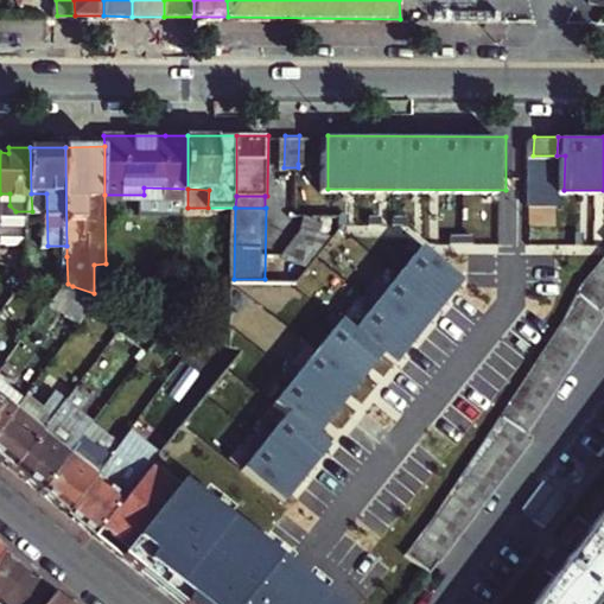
[(341,214),(316,214),(307,214),(305,227),(287,252),(310,267),(341,227),(341,214)]
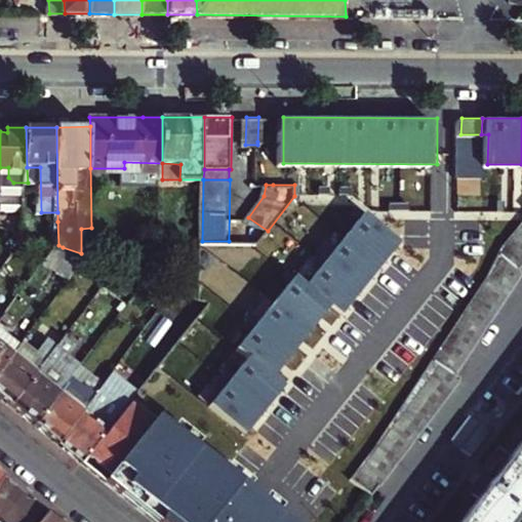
[(408,232),(372,203),(315,276),(304,267),(245,338),(256,348),(218,395),(254,424),(293,375),(282,366),(338,295),(350,305),(408,232)]
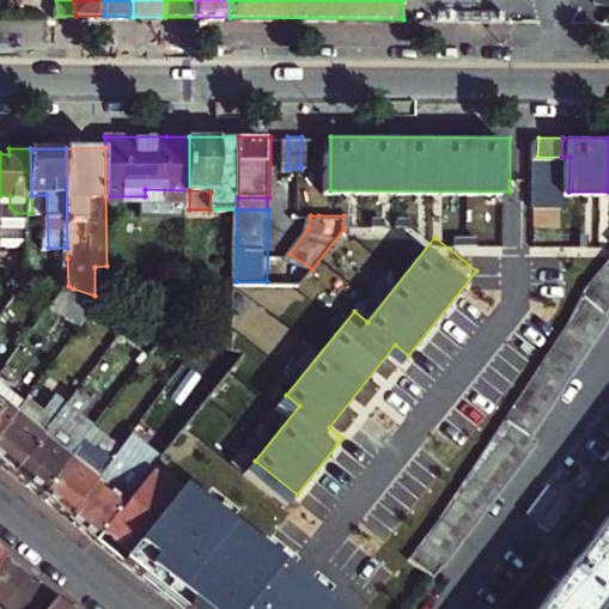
[(312,269),(290,254),(278,282),(303,282),(312,269)]
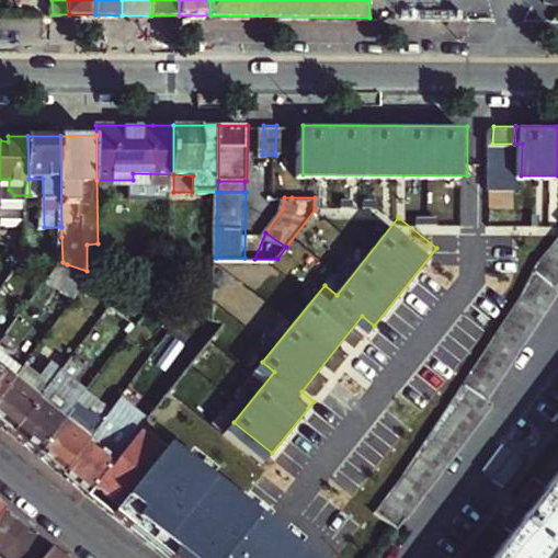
[(376,507),(393,521),(398,525),(496,402),(489,397),(557,289),(557,286),(553,283),(557,276),(557,236),(539,259),(521,292),(520,294),(496,332),(403,471),(376,507)]
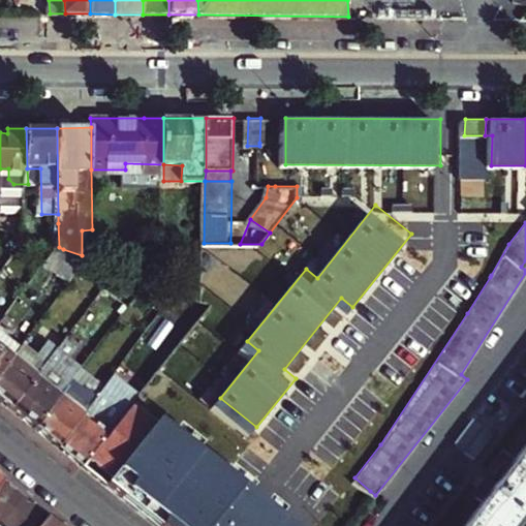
[(52,244),(59,247),(58,223),(48,223),(52,244)]
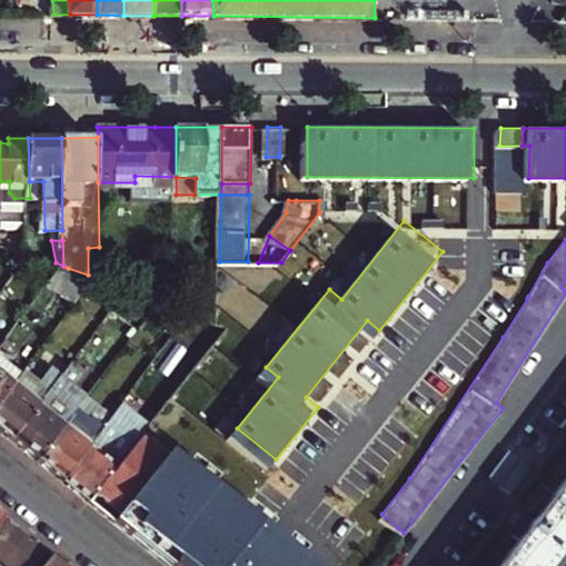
[(88,275),(68,268),(55,284),(80,304),(100,279),(88,275)]
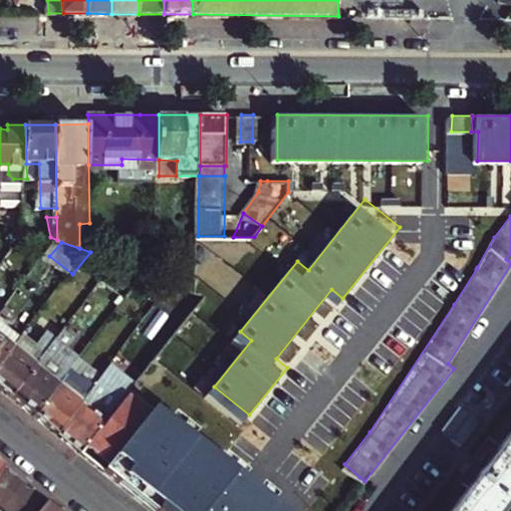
[(113,277),(126,287),(135,276),(122,267),(113,277)]
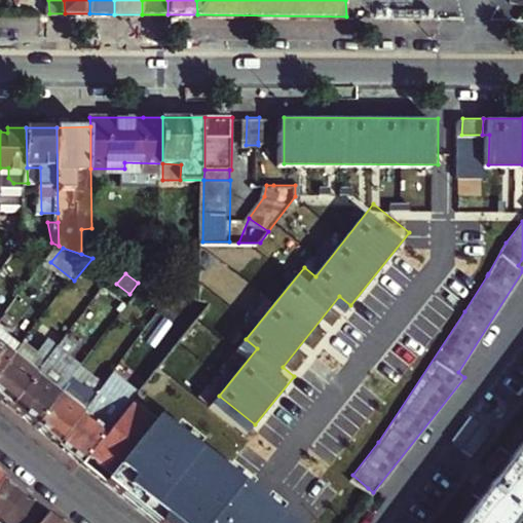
[(189,276),(188,292),(192,294),(201,297),(202,278),(189,276)]
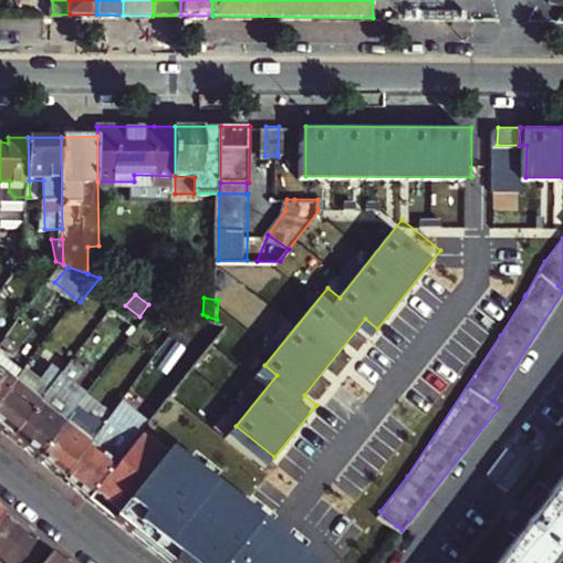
[(179,315),(187,321),(195,312),(185,309),(179,315)]
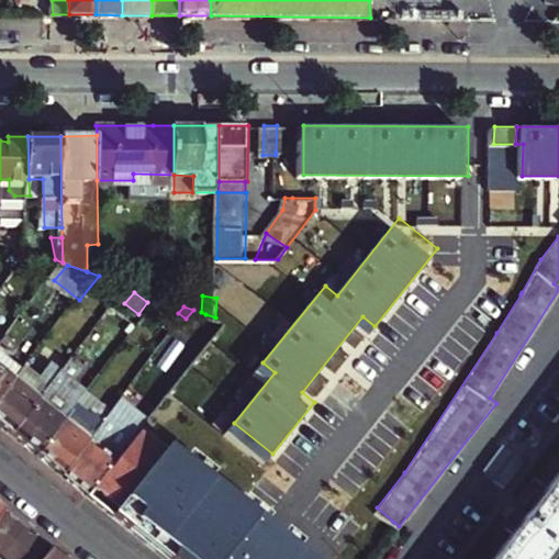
[(193,310),(186,319),(196,326),(205,314),(201,312),(193,310)]
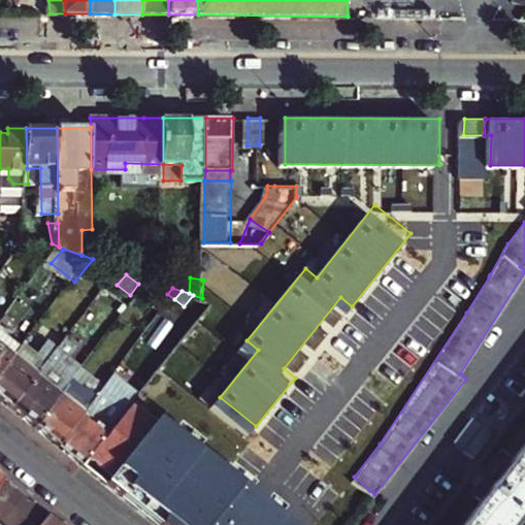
[(2,324),(0,326),(0,373),(25,342),(2,324)]
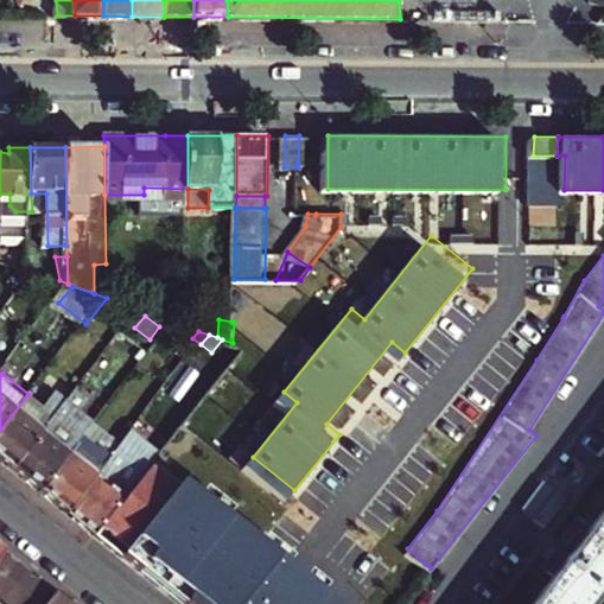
[(0,451),(14,463),(69,396),(77,386),(68,377),(45,406),(30,393),(29,394),(0,430),(0,451)]
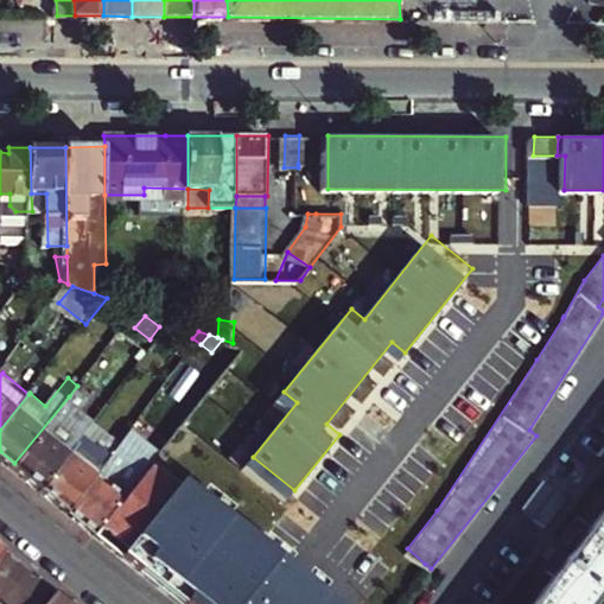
[(84,409),(69,396),(14,463),(43,487),(71,451),(81,439),(69,430),(84,409)]
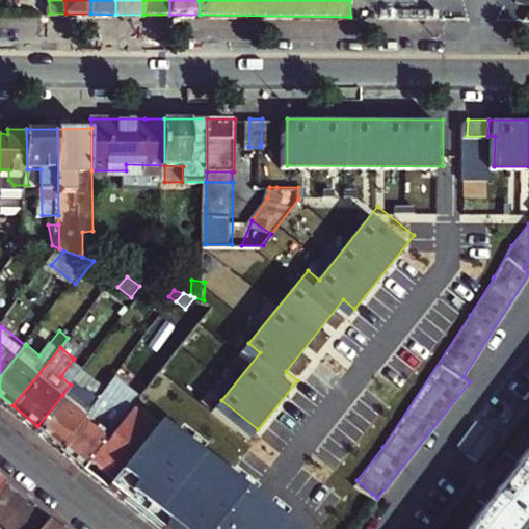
[(62,395),(37,426),(60,444),(86,414),(100,396),(93,390),(78,406),(62,395)]
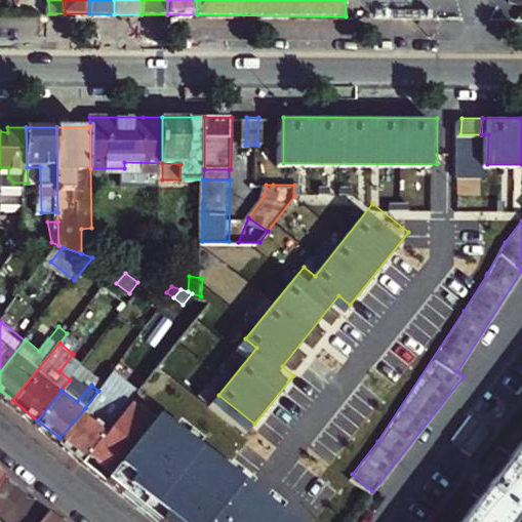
[(85,408),(59,438),(84,457),(134,395),(125,388),(111,405),(115,409),(104,423),(85,408)]
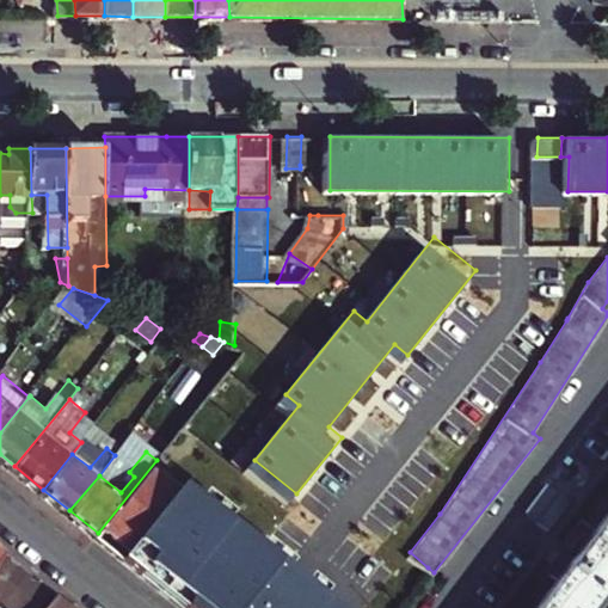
[(98,533),(190,607),(352,607),(270,540),(190,476),(184,481),(158,459),(157,460),(98,533)]
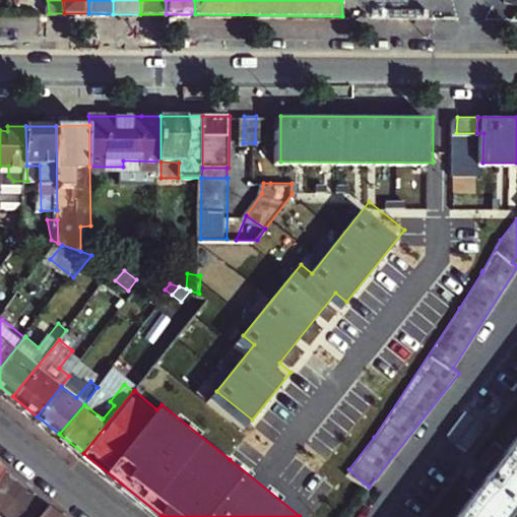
[(507,516),(516,505),(516,434),(491,469),(482,464),(469,480),(477,487),(454,516),(507,516)]
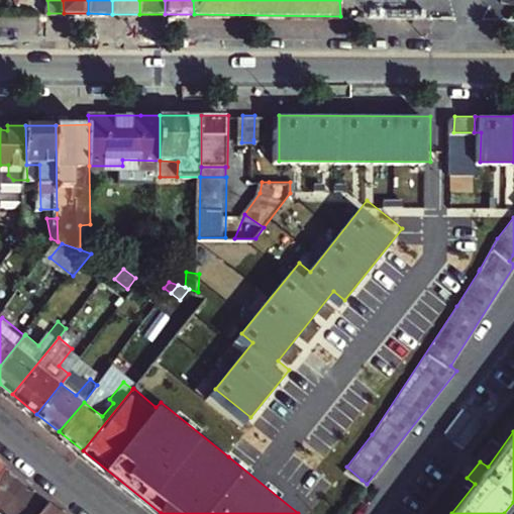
[(0,513),(25,484),(6,468),(0,475),(0,513)]
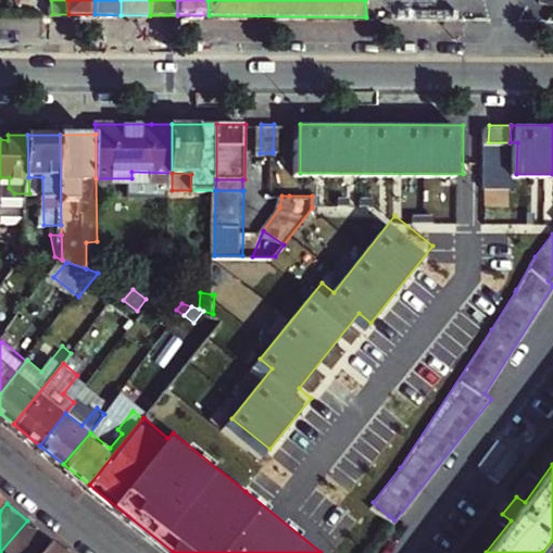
[(41,552),(52,541),(27,520),(0,552),(41,552)]
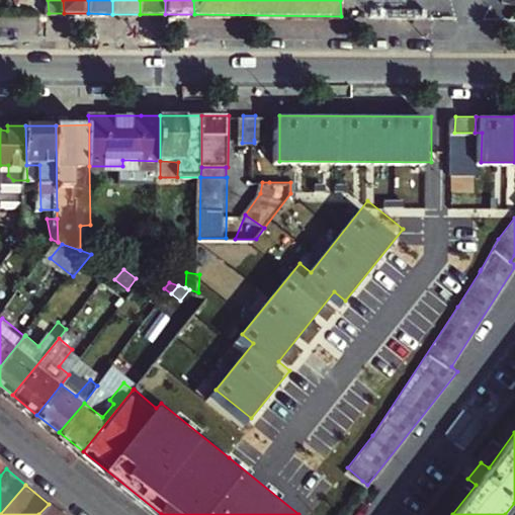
[(63,514),(49,504),(38,514),(63,514)]
